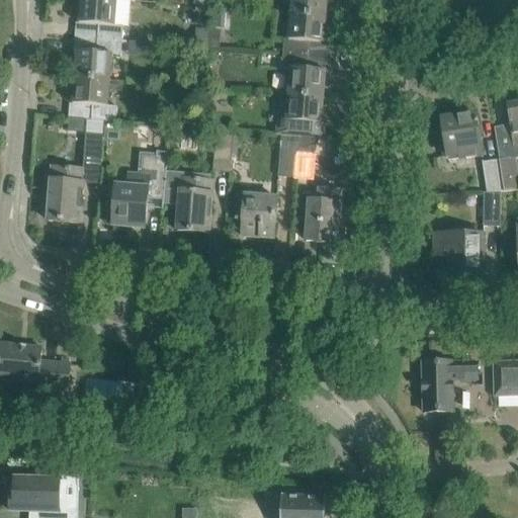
[(122,41),(123,27),(114,26),(116,1),(105,0),(81,0),(79,24),(76,24),(75,38),(122,41)]
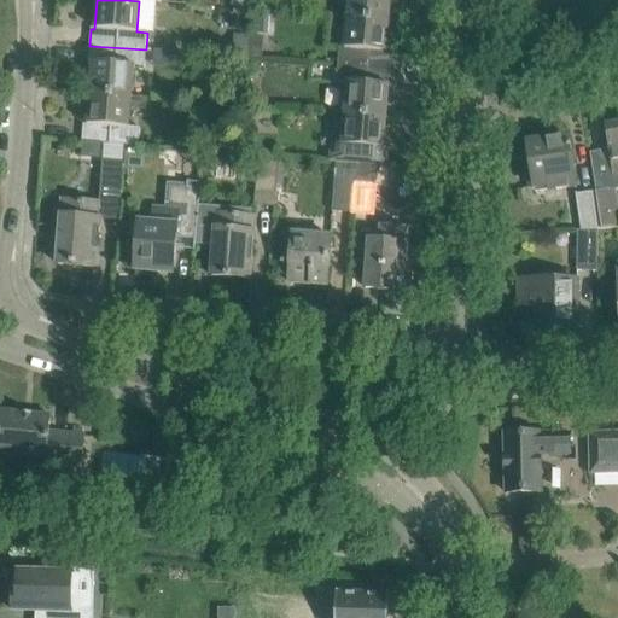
[(348,0),(347,18),(389,21),(390,0),(348,0)]
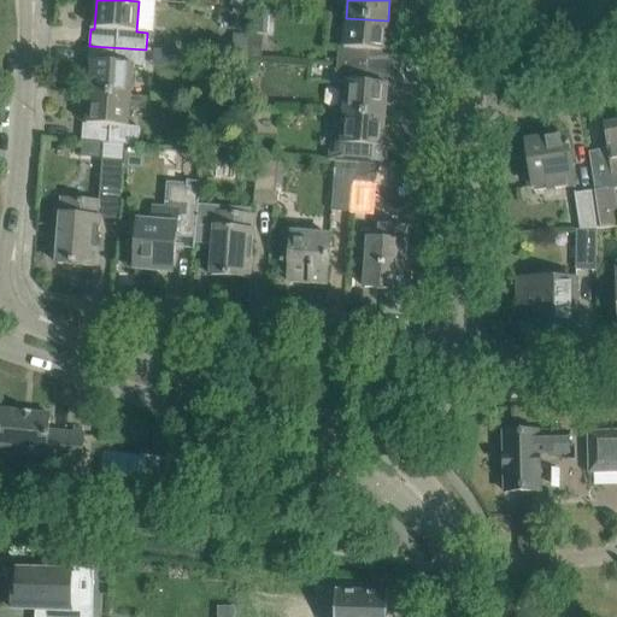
[(346,18),(344,48),(338,47),(336,65),(393,70),(394,53),(386,52),(388,21),(346,18)]
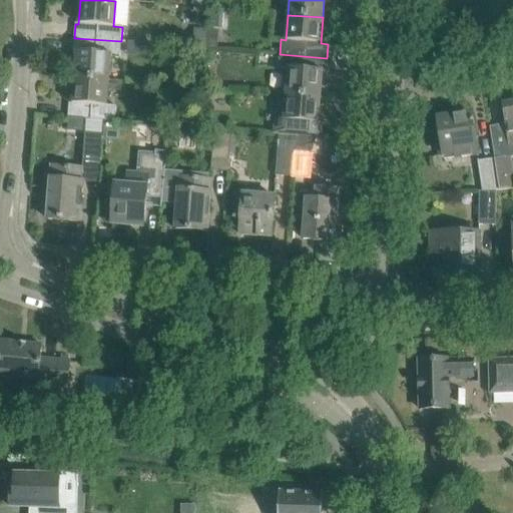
[(195,33),(194,46),(204,47),(205,33),(195,33)]
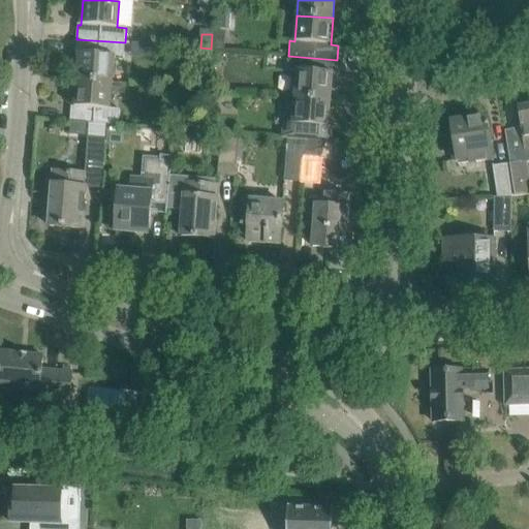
[(212,34),(211,49),(222,50),(223,35),(212,34)]
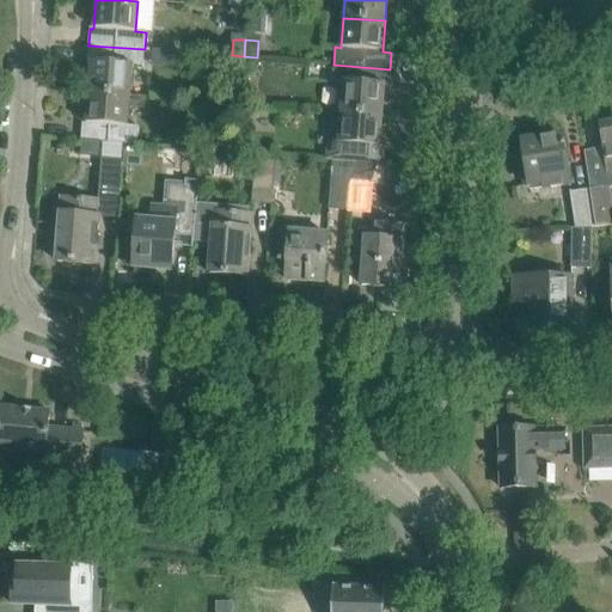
[(145,49),(89,46),(87,62),(91,62),(89,93),(130,97),(133,67),(144,67),(145,49)]
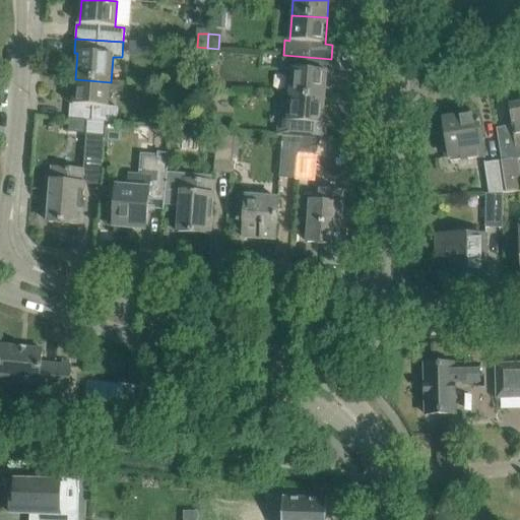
[(325,99),(327,73),(330,73),(331,59),(283,55),(282,70),(291,70),(289,96),(325,99)]
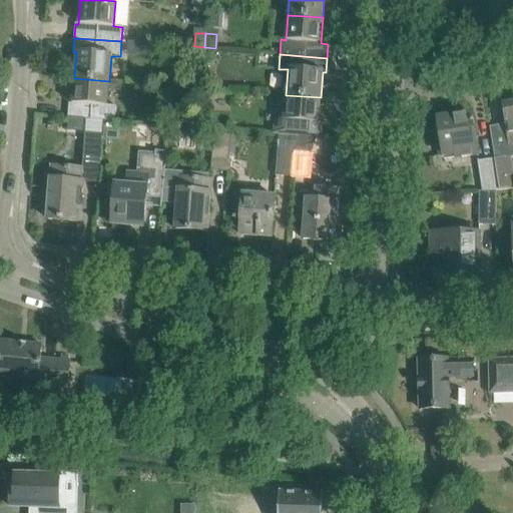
[(178,67),(177,83),(194,85),(195,69),(178,67)]
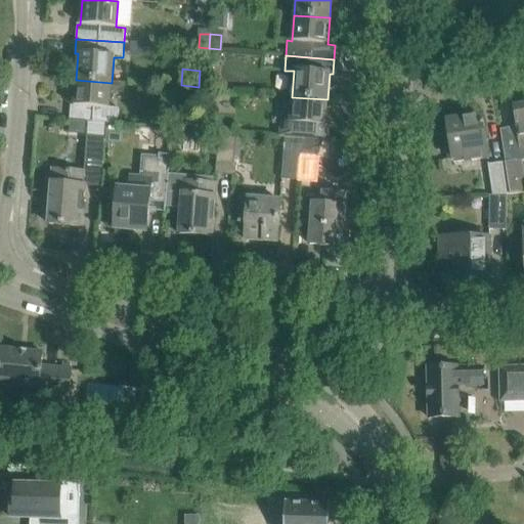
[(69,121),(80,122),(92,122),(92,123),(117,125),(118,108),(110,108),(112,83),(76,80),(74,106),(71,105),(69,121)]
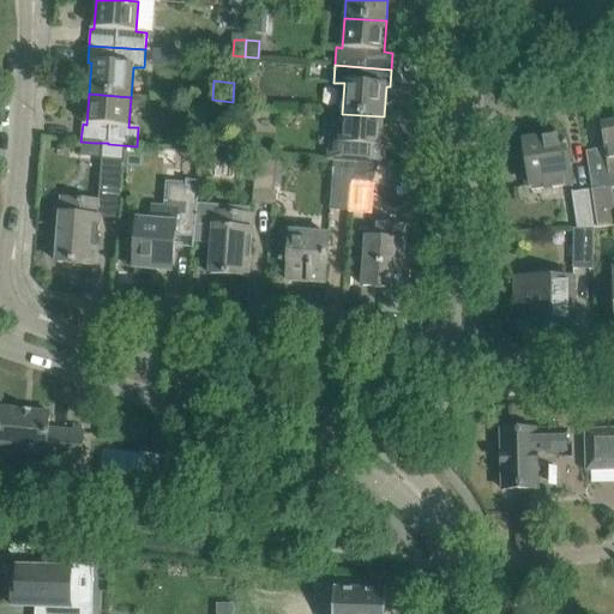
[(218,106),(217,120),(233,121),(234,107),(218,106)]
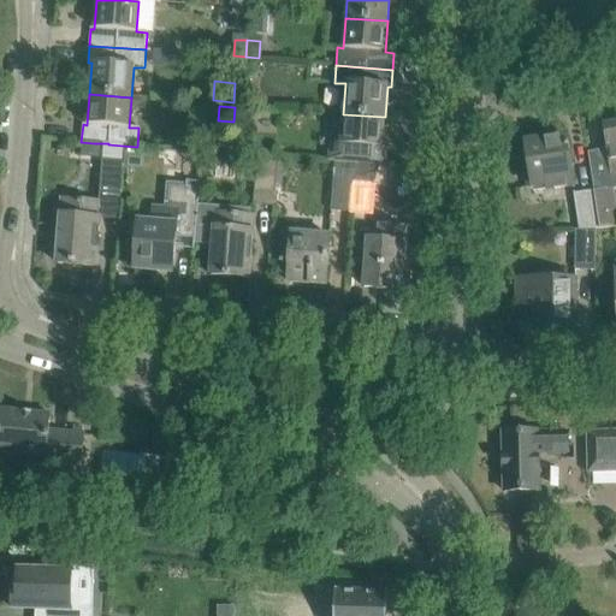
[(243,106),(242,120),(256,122),(258,107),(243,106)]
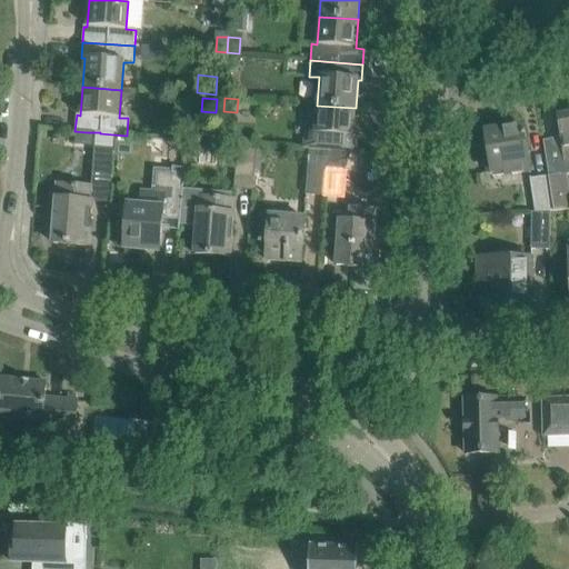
[(356,153),(357,137),(353,137),(356,108),(317,106),(315,133),(305,132),(303,149),(327,151),(356,153)]
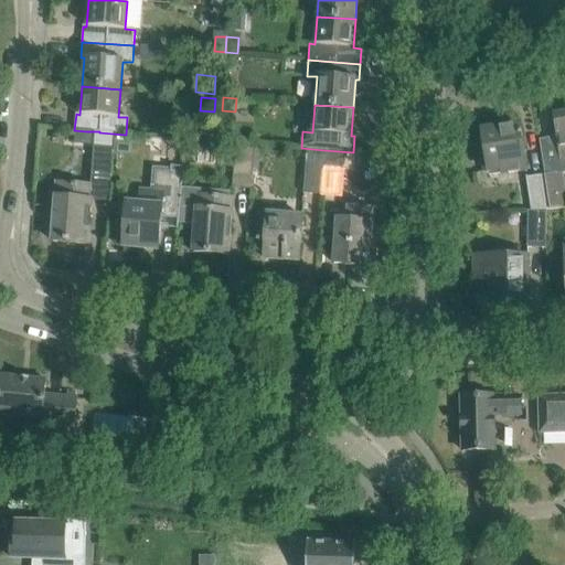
[(544,176),(550,210),(564,209),(564,194),(563,173),(564,172),(564,113),(553,116),(556,137),(539,140),(542,162),(544,176)]
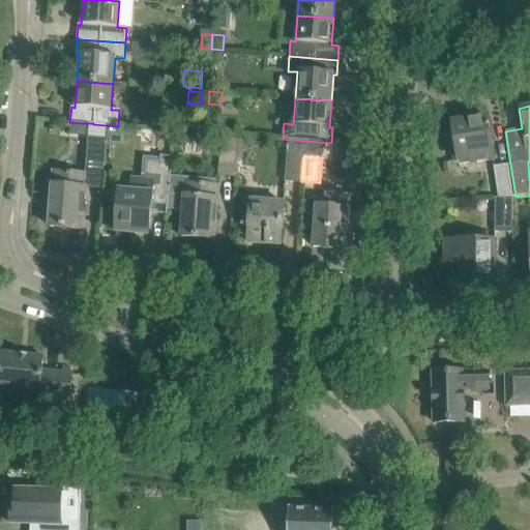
[(471,165),(493,160),(489,128),(490,128),(489,124),(488,124),(487,118),(451,123),(454,143),(450,144),(453,162),(445,163),(445,164),(470,159),(471,165)]
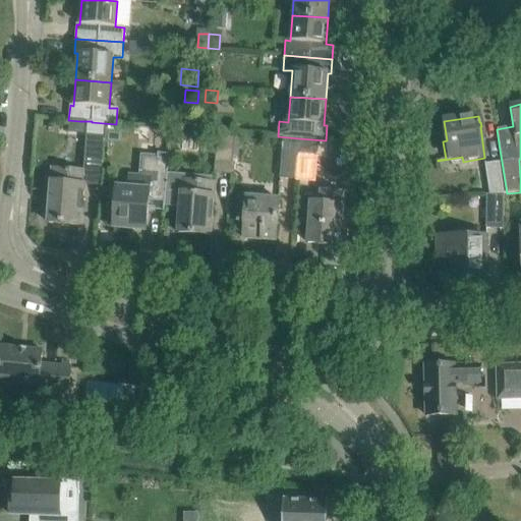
[(83,163),(83,172),(84,172),(83,184),(100,186),(102,165),(104,136),(87,134),(83,163)]
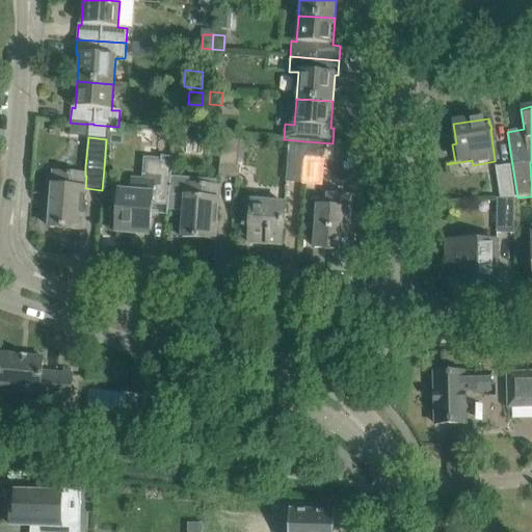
[(236,179),(239,139),(221,138),(220,149),(218,177),(236,179)]
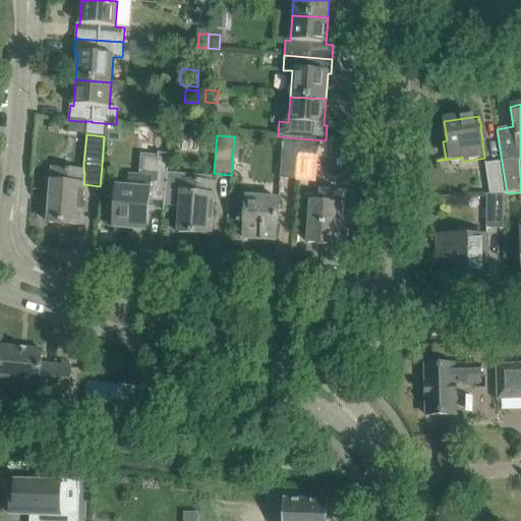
[(298,156),(306,157),(327,158),(328,140),(326,140),(299,138),(298,152),(298,156)]
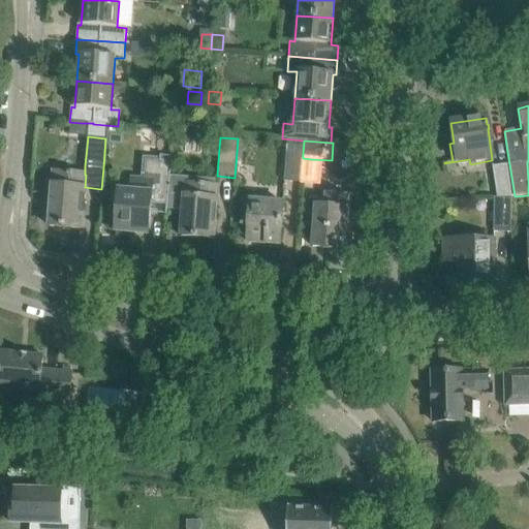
[(303,154),(285,153),(283,182),(301,183),(303,158),(303,154)]
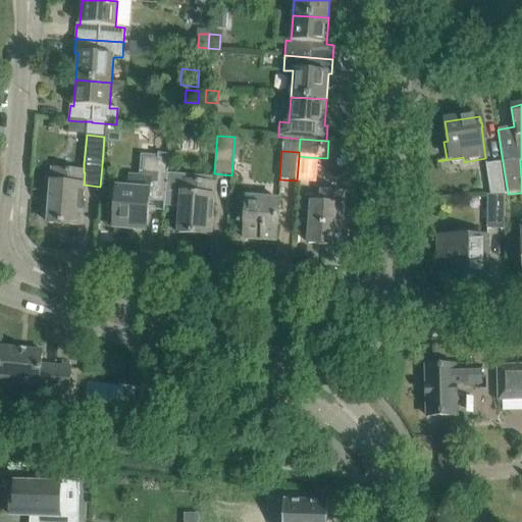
[(139,173),(156,175),(156,177),(152,177),(152,176),(129,174),(128,189),(116,188),(113,228),(146,231),(149,201),(164,202),(168,154),(157,153),(157,156),(141,154),(139,173)]
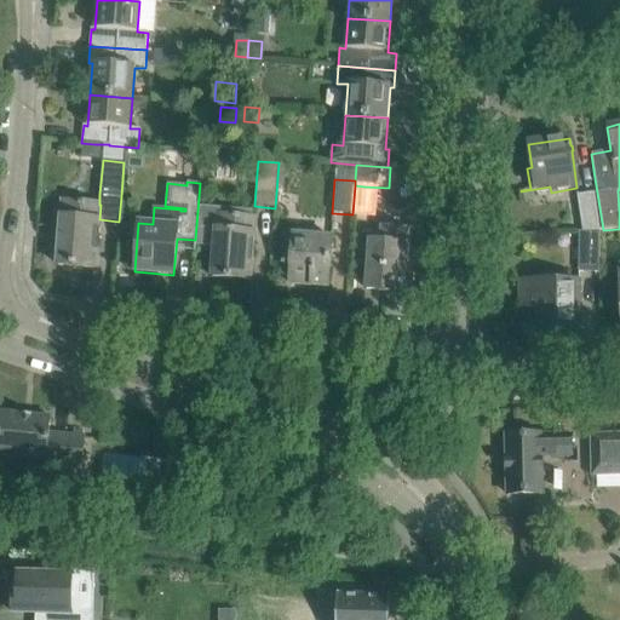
[(195,240),(196,240),(195,245),(214,247),(212,277),(251,281),(254,233),(256,217),(253,216),(254,211),(200,206),(201,184),(200,183),(195,240)]
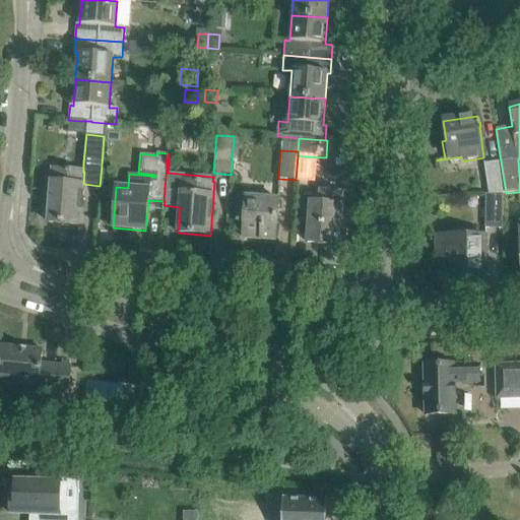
[(503,193),(506,193),(501,161),(483,163),(489,194),(503,193)]
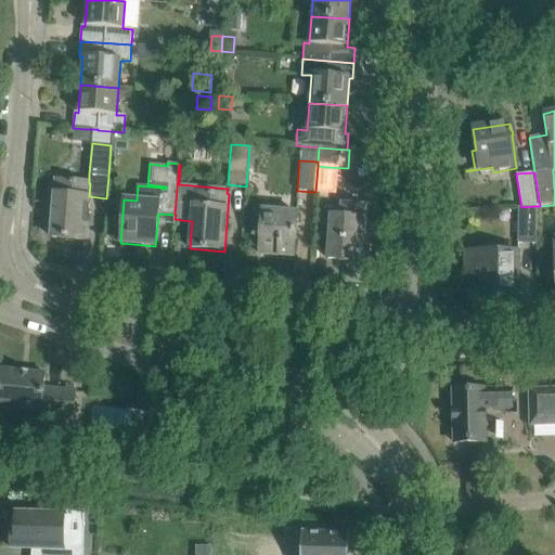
[(55,194),(51,237),(86,241),(88,219),(89,197),(89,196),(90,183),(89,183),(67,181),(66,195),(55,194)]
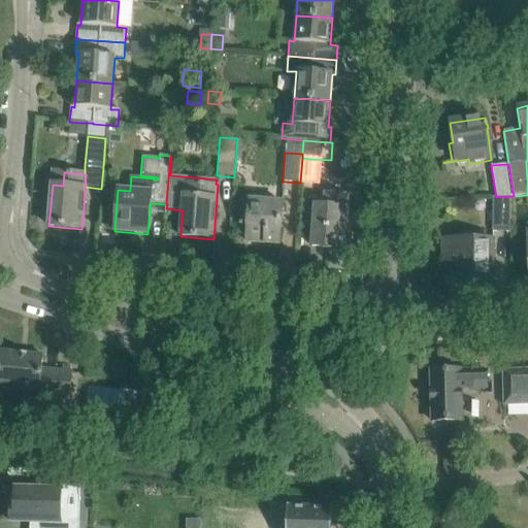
[(349,196),(326,194),(325,206),(315,205),(311,246),(344,250),(349,196)]
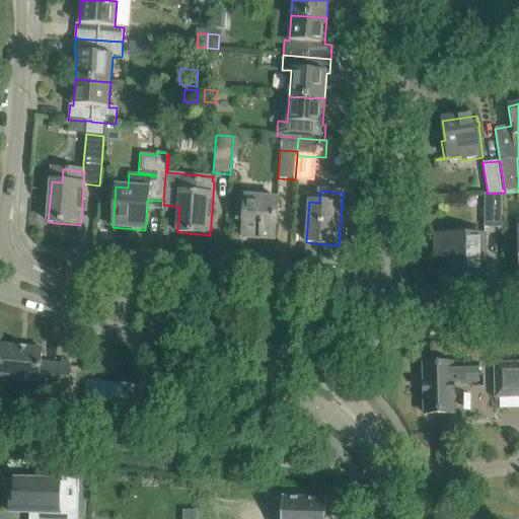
[(502,193),(488,194),(485,195),(484,228),(501,228),(502,193)]
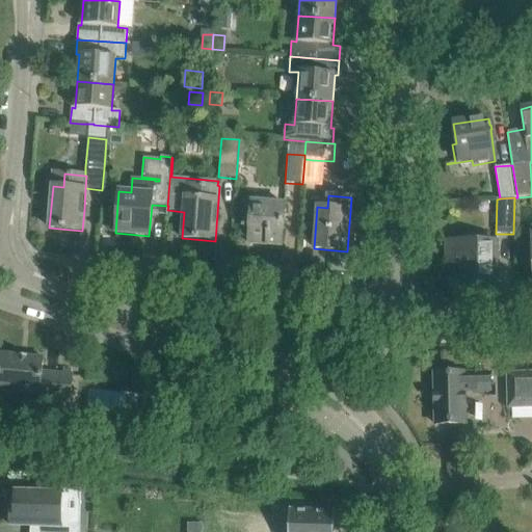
[(282,246),(285,204),(245,201),(243,227),(249,227),(248,243),(282,246)]
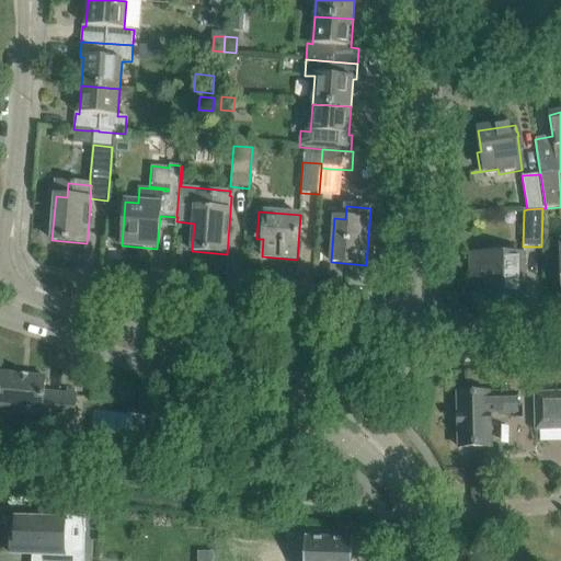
[(524,277),(524,255),(470,254),(470,278),(487,278),(487,299),(524,299),(524,277)]
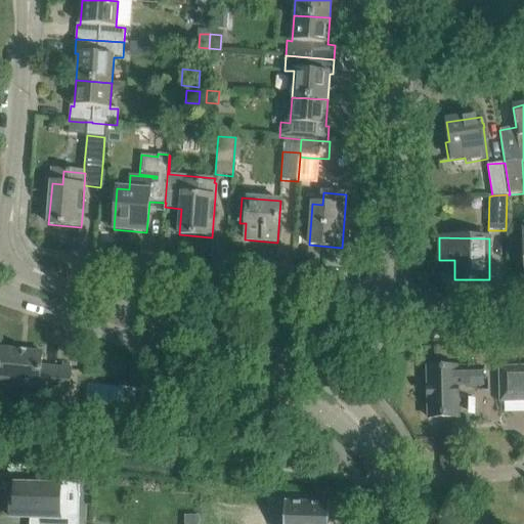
[(69,397),(71,369),(41,366),(42,353),(0,348),(0,385),(38,389),(37,394),(69,397)]
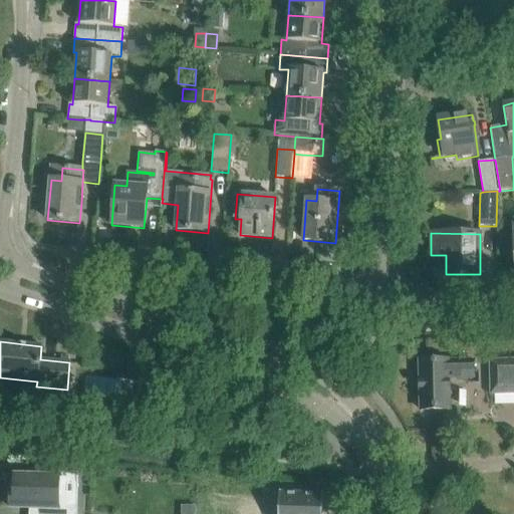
[(513,358),(489,359),(489,395),(513,394),(513,358)]
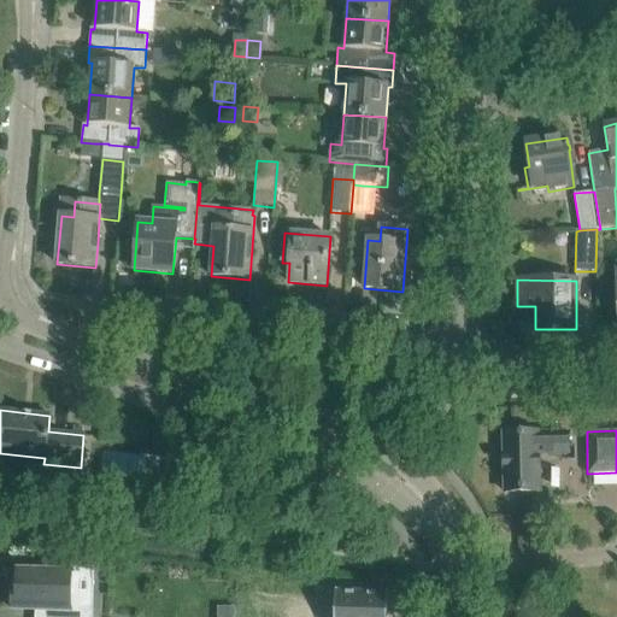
[(573,435),(539,435),(505,435),(505,493),(539,493),(539,460),(573,460),(573,435)]
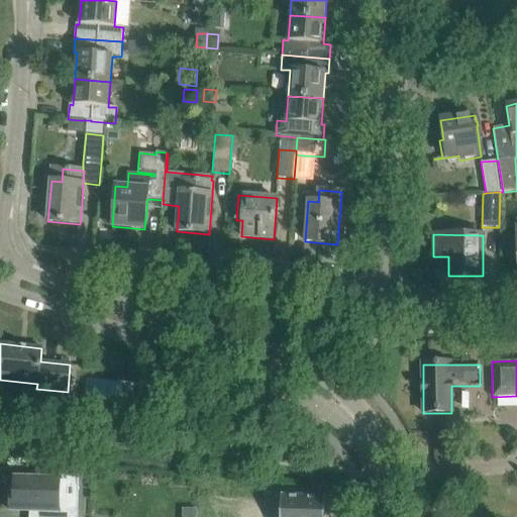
[(15,479),(15,495),(11,495),(10,511),(44,512),(44,516),(77,516),(77,511),(65,511),(66,481),(66,477),(44,476),(44,480),(15,479)]
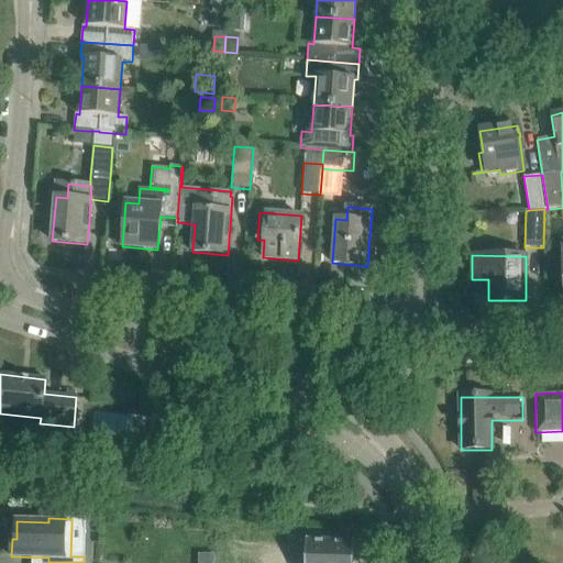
[(306,541),(305,562),(352,562),(353,542),(306,541)]
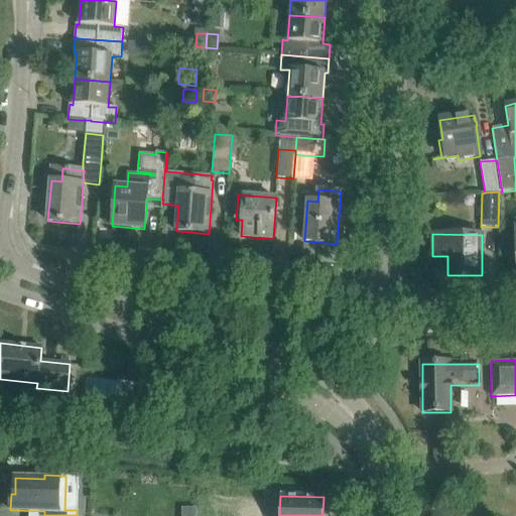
[(187,515),(199,515),(200,507),(189,506),(187,515)]
